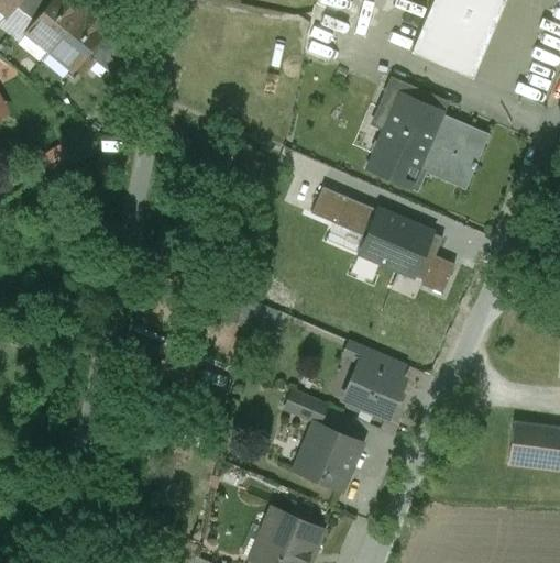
[(0,0),(0,4),(11,13),(17,6),(21,0),(0,0)]
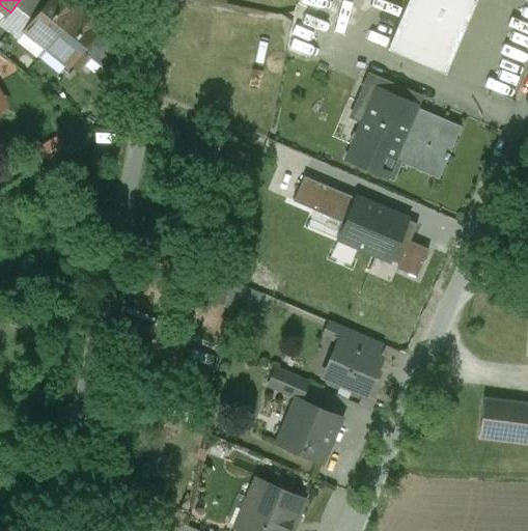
[(20,0),(16,5),(25,12),(35,0),(20,0)]
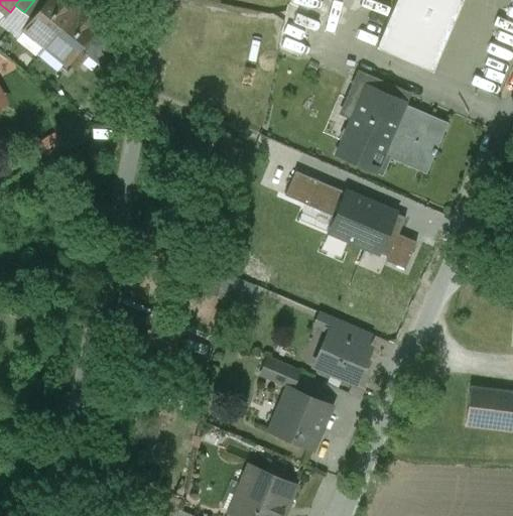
[(34,0),(24,12),(35,19),(50,0),(34,0)]
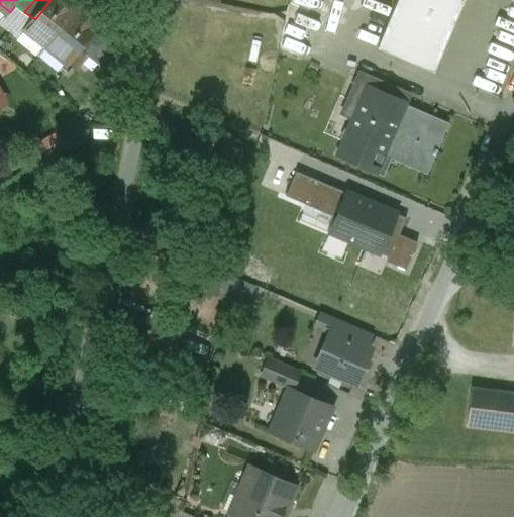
[(100,26),(68,0),(50,0),(35,19),(28,27),(71,62),(82,48),(100,26)]
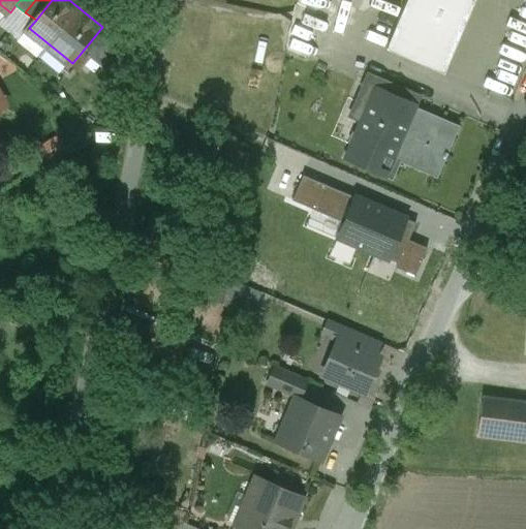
[(408,0),(389,48),(445,72),(476,0),(408,0)]
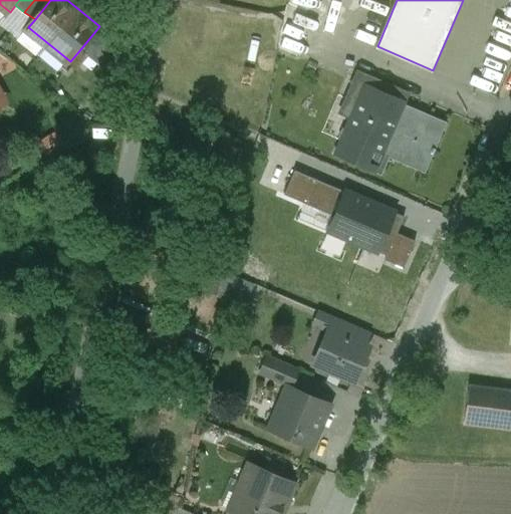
[(99,26),(81,48),(103,65),(109,34),(99,26)]
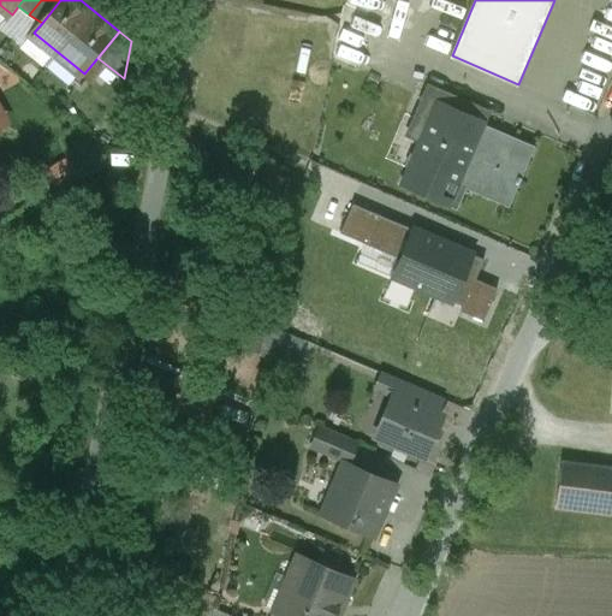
[(474,106),(431,87),(410,136),(423,141),(439,102),(470,116),(474,106)]
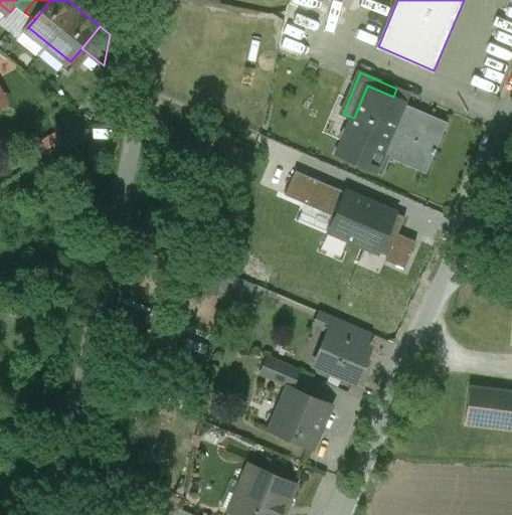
[(447,124),(404,107),(406,103),(393,97),(367,86),(354,118),(338,154),(377,171),(389,143),(431,161),(447,124)]
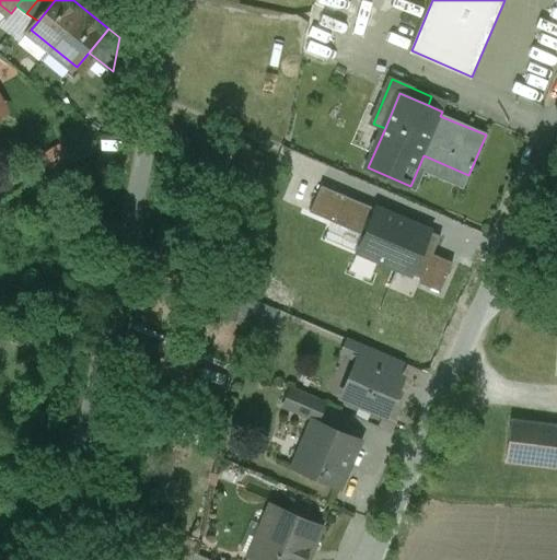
[(369,206),(324,186),(313,212),(368,236),(361,252),(424,279),(422,283),(443,292),(455,263),(436,254),(443,236),(432,232),(420,226),(379,209),(379,210),(369,206)]
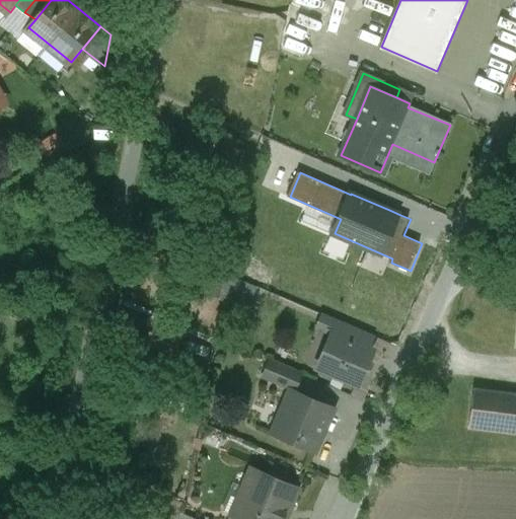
[(240,281),(228,307),(261,322),(273,296),(240,281)]
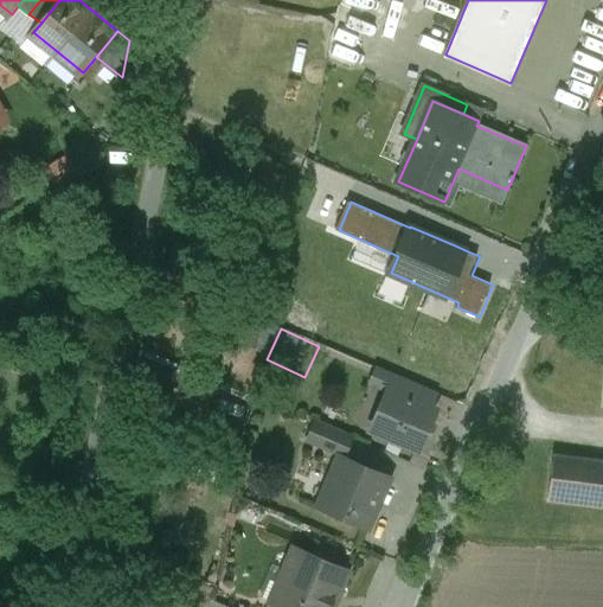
[(419,448),(437,408),(429,404),(435,391),(396,375),(373,428),(419,448)]
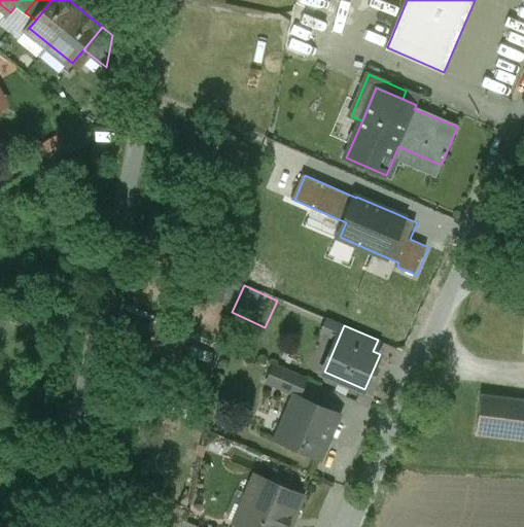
[(308,379),(277,365),(270,382),(301,395),(308,379)]
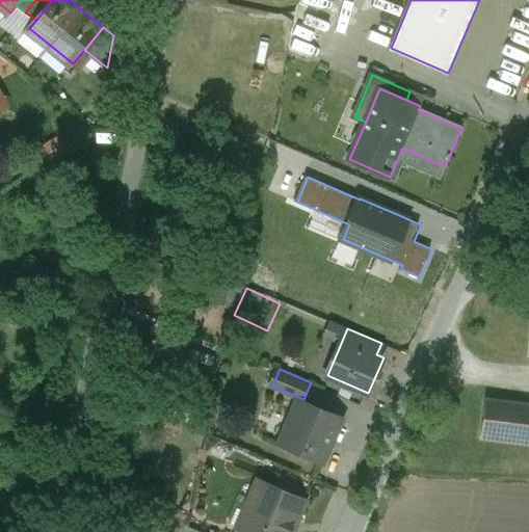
[(528,402),(485,397),(480,441),(528,447),(528,402)]
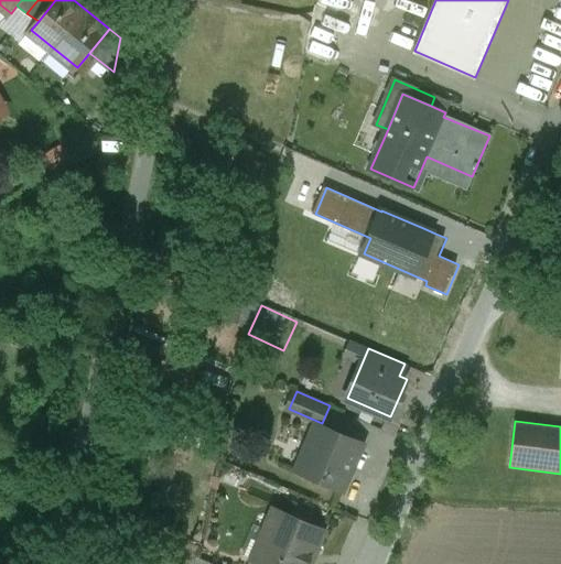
[(363,444),(320,425),(301,469),(344,487),(363,444)]
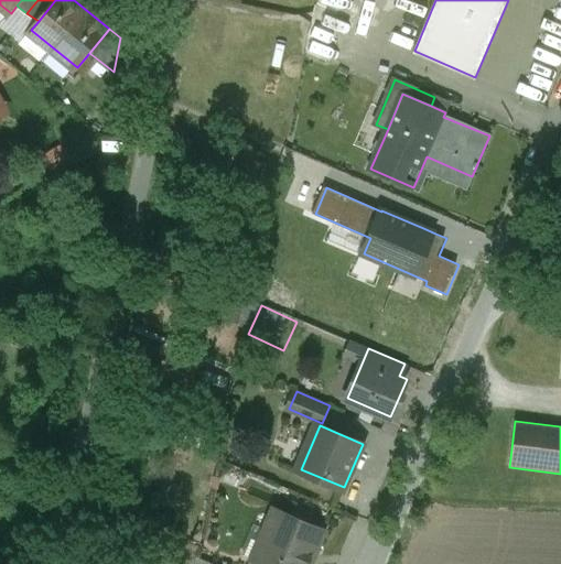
[(311,563),(325,530),(277,509),(255,560),(263,563),(311,563)]
